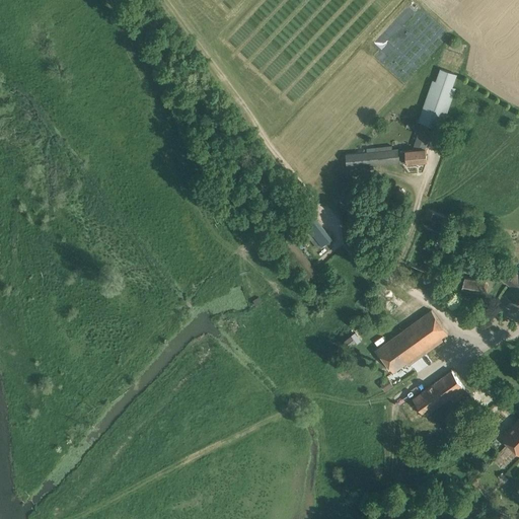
[(405,148),(346,154),(347,166),(406,160),(406,162),(427,160),(426,148),(425,148),(433,125),(441,129),(456,87),(452,86),(457,74),(440,68),(436,81),(433,80),(419,121),(423,122),(414,150),(405,150),(405,148)]
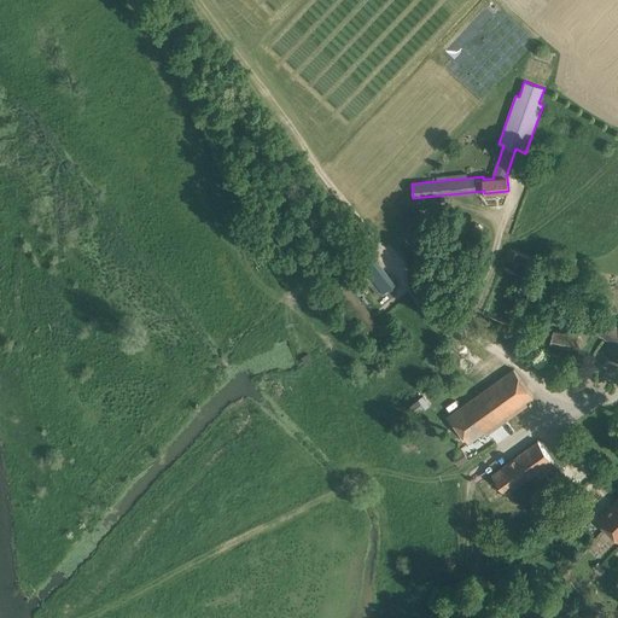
[(375,256),(362,266),(383,293),(396,283),(375,256)]
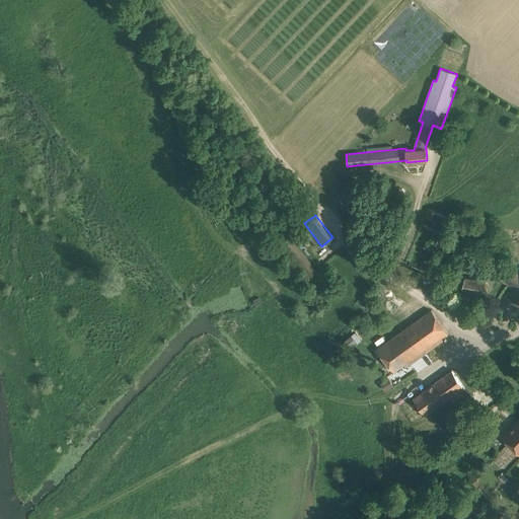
[(518,275),(505,264),(497,275),(509,284),(511,282),(514,284),(507,294),(518,303),(518,275)]
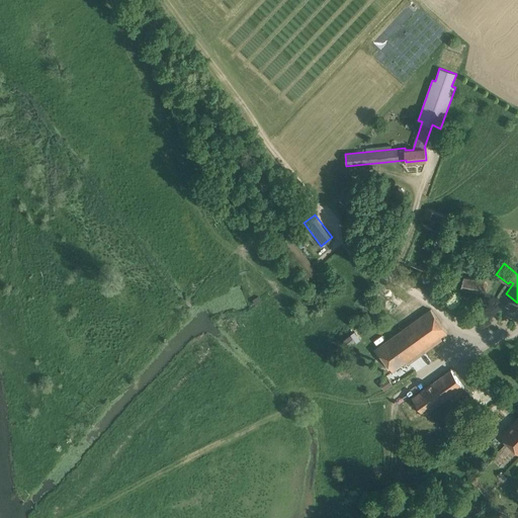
[(488,283),(485,279),(464,275),(461,287),(483,291),(487,288),(488,283)]
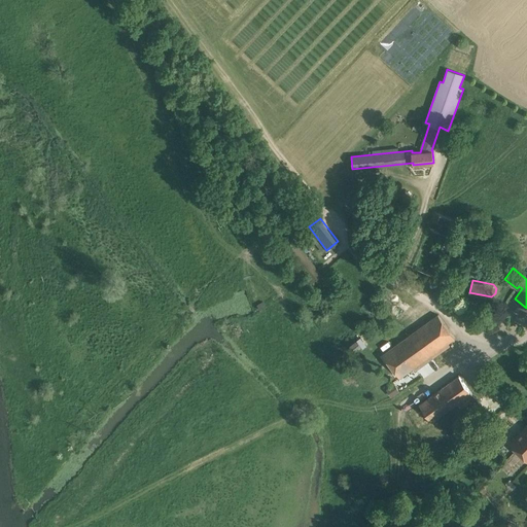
[(266,306),(262,301),(256,304),(259,310),(266,306)]
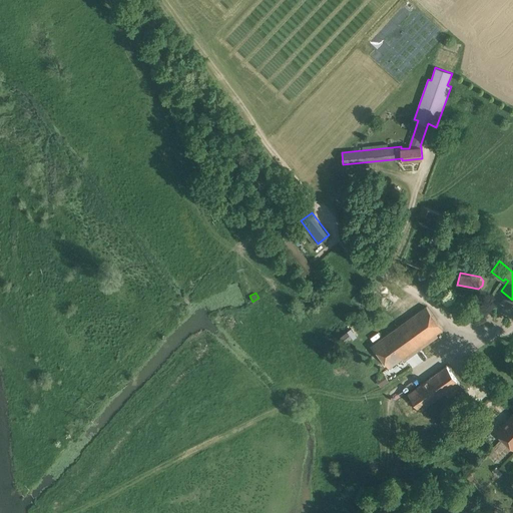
[(427,306),(374,345),(390,367),(403,357),(405,360),(421,348),(428,357),(437,351),(430,342),(438,336),(436,333),(443,328),(427,306)]
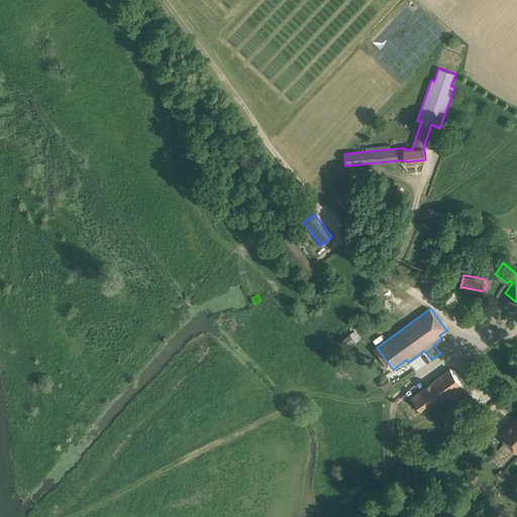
[(348,342),(358,335),(350,325),(346,328),(349,333),(344,336),(348,342)]
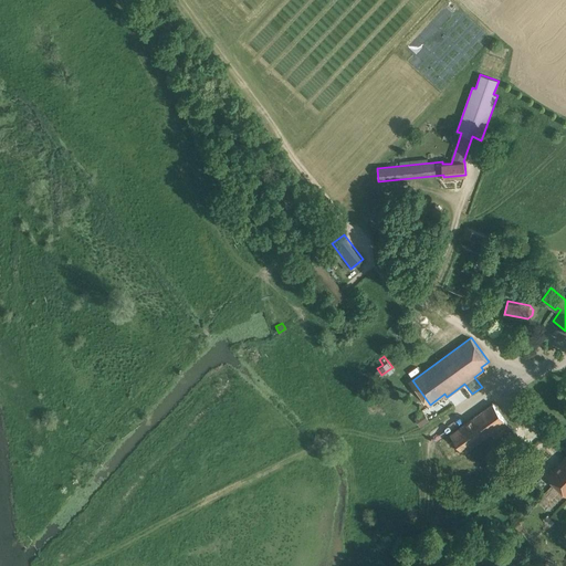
[(436,454),(439,460),(442,457),(443,458),(460,446),(467,453),(492,433),(496,440),(511,427),(493,402),(492,404),(452,432),(451,432),(450,432),(456,440),(439,451),(439,452),(436,454)]
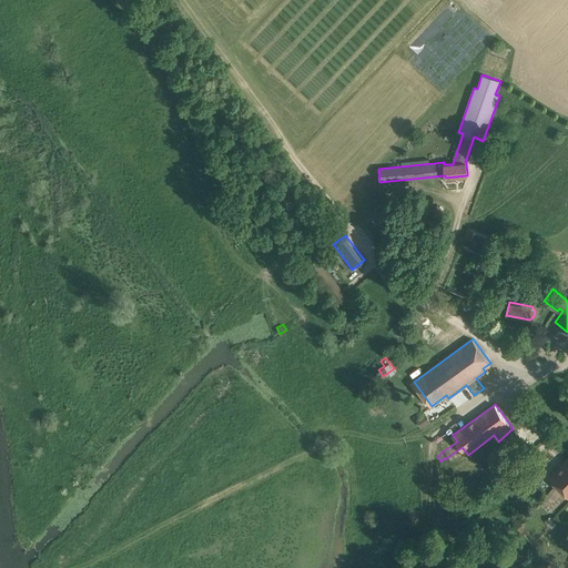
[(417,419),(422,426),(429,421),(425,414),(417,419)]
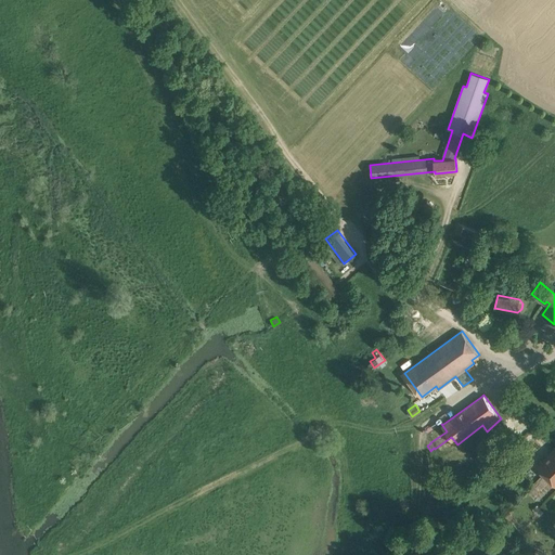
[(554,447),(549,453),(550,454),(537,466),(554,482),(554,447)]
